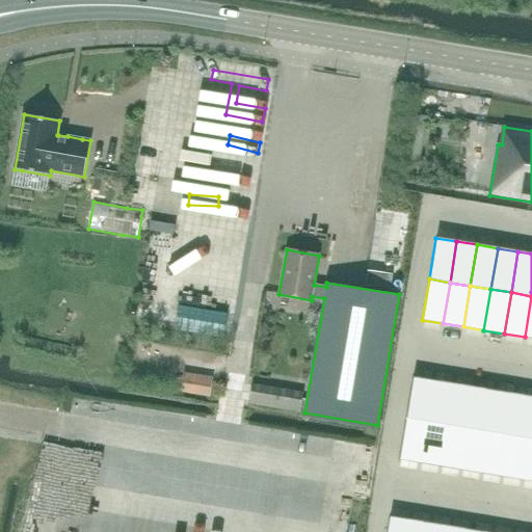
[(206,395),(208,380),(179,375),(177,390),(206,395)]
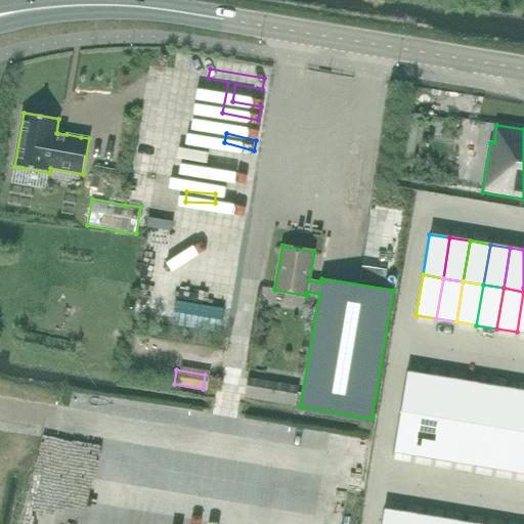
[(406,372),(399,411),(420,416),(427,375),(406,372)]
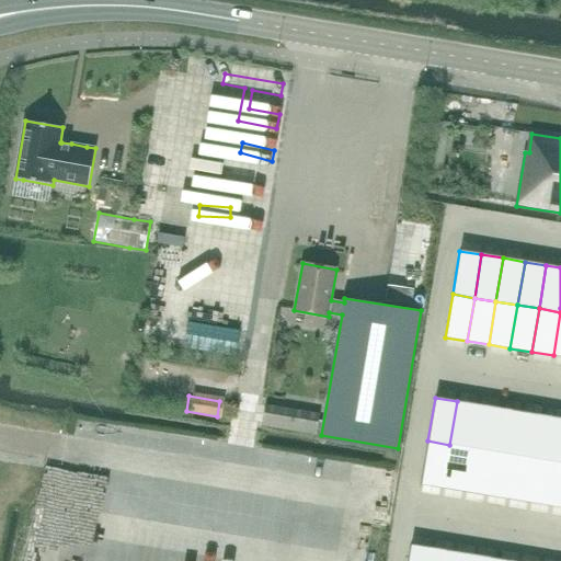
[(457,401),(449,445),(471,448),(479,405),(457,401)]
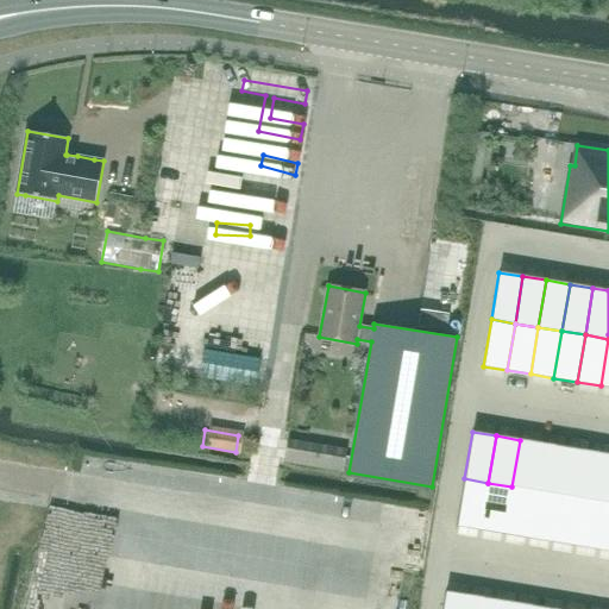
[(346,472),(350,451),(284,439),(280,462),(346,472)]
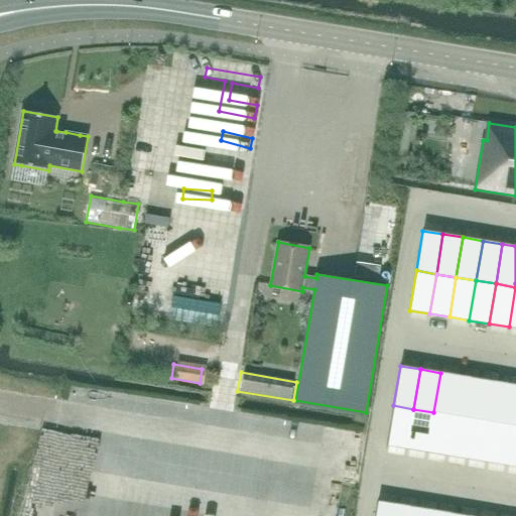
[(440,373),(433,412),(454,415),(460,376),(440,373)]
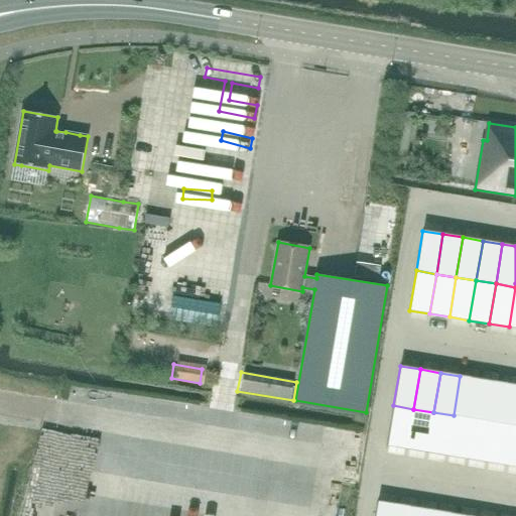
[(460,376),(454,415),(473,419),(480,379),(460,376)]
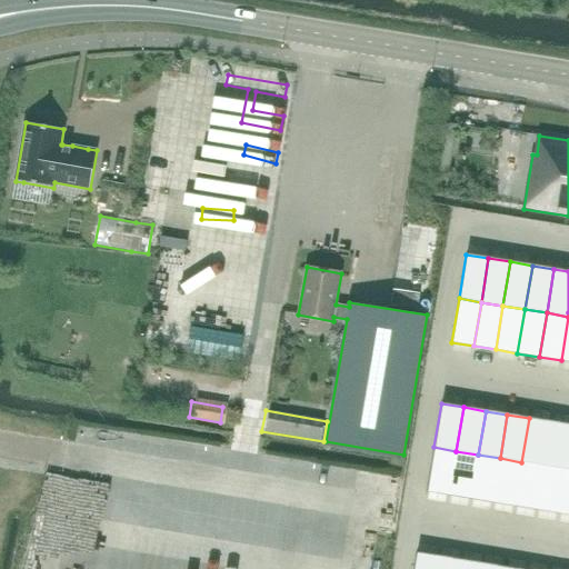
[(529,418),(521,462),(543,466),(551,421),(529,418)]
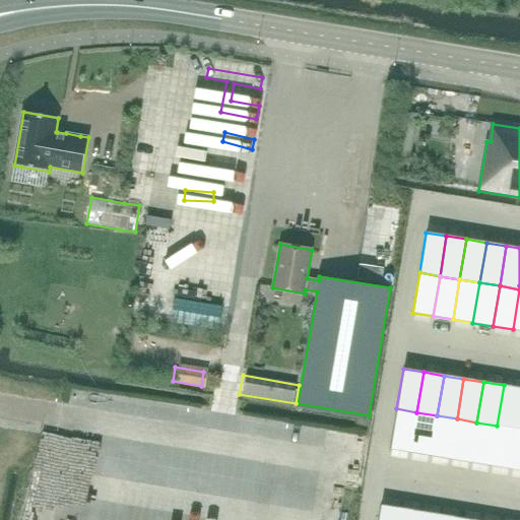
[(519,388),(504,385),(497,426),(517,429),(519,409),(519,388)]
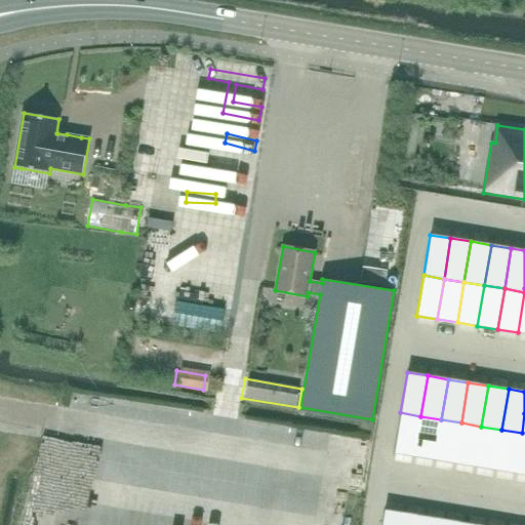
[(397,434),(394,453),(414,456),(420,416),(400,412),(397,434)]
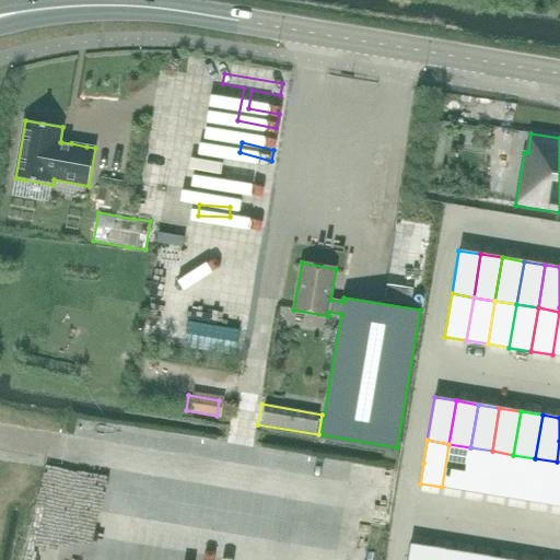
[(448,444),(442,487),(463,490),(470,447),(448,444)]
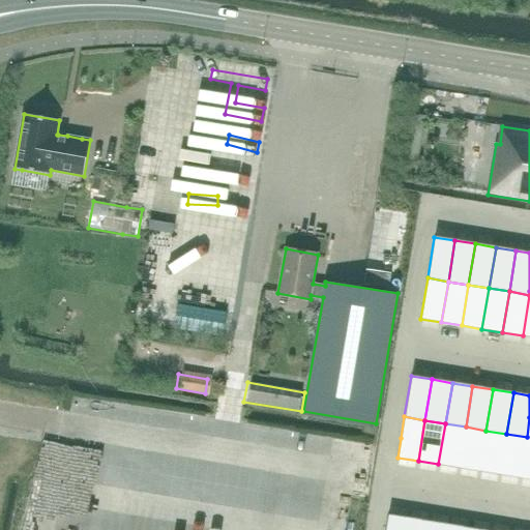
[(445,423),(438,464),(459,468),(466,427),(445,423)]
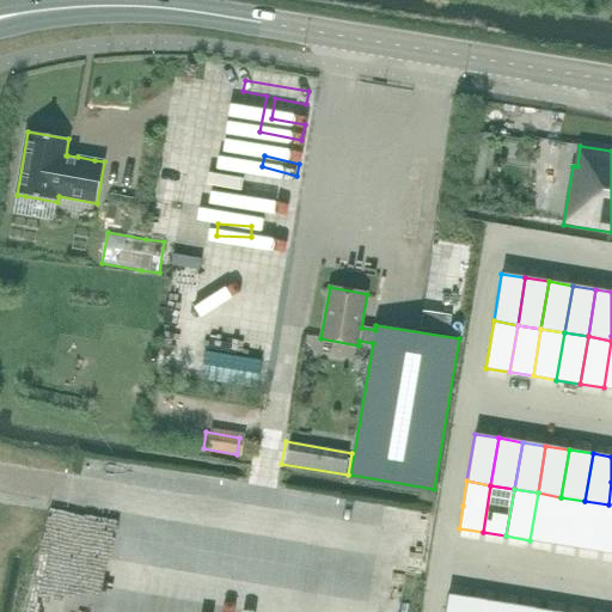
[(538,493),(530,540),(554,544),(561,497),(538,493)]
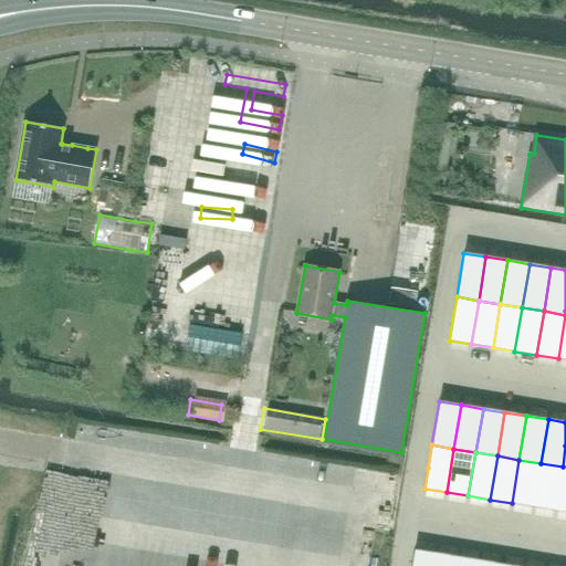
[(519,460),(512,503),(534,506),(541,463),(519,460)]
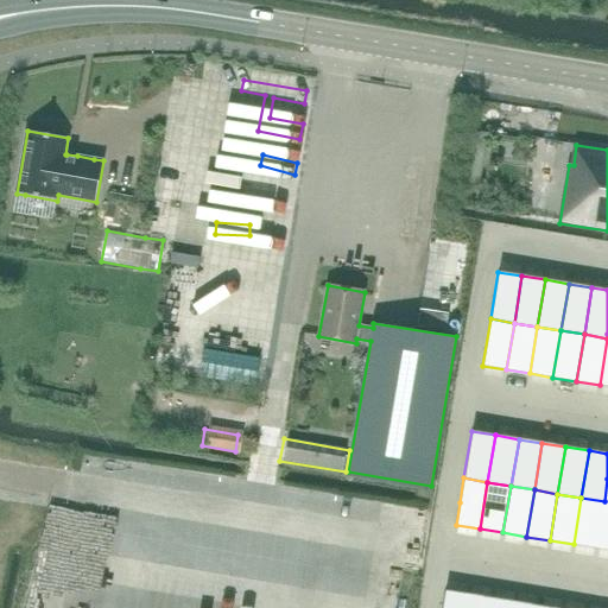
[(581,498),(574,544),(596,549),(605,501),(581,498)]
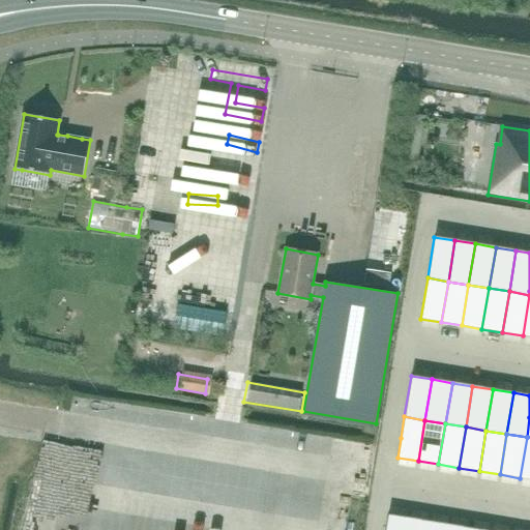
[(529,437),(527,437),(520,478),(529,479),(529,437)]
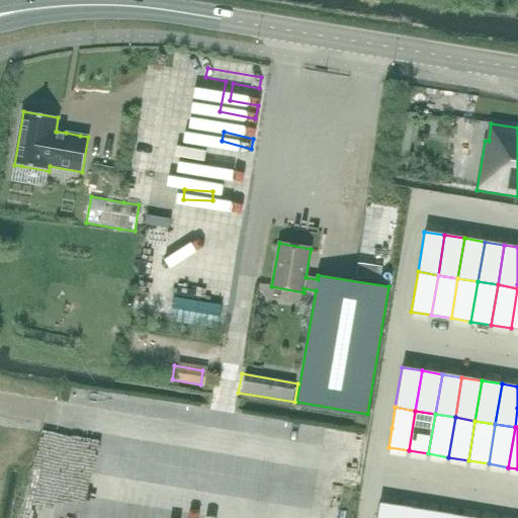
[(379,503),(376,517),(397,517),(399,506),(379,503)]
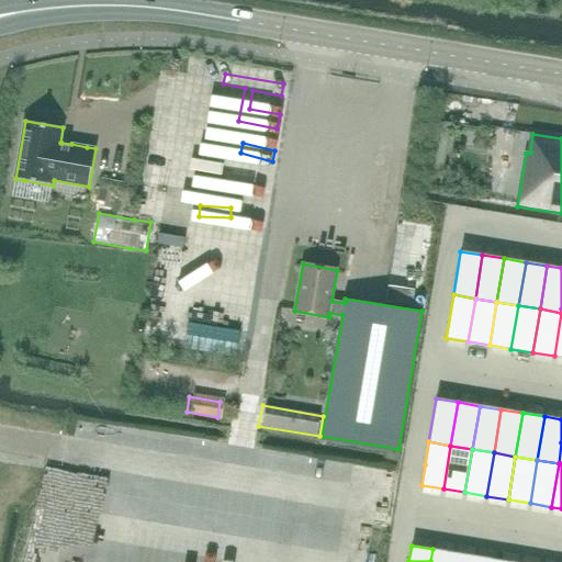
[(433,549),(430,561),(452,561),(454,553),(433,549)]
